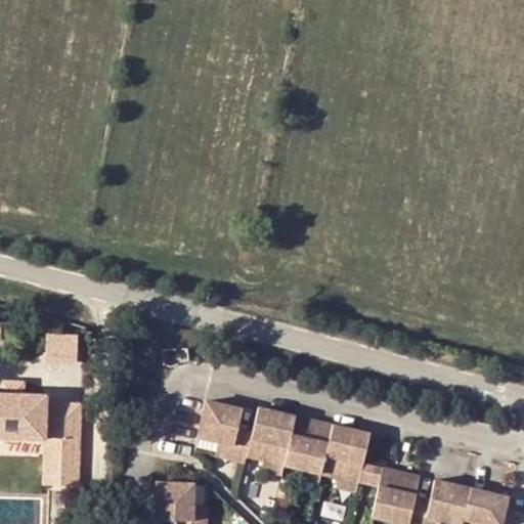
[(24,378),(1,377),(0,390),(23,391),(24,378)]
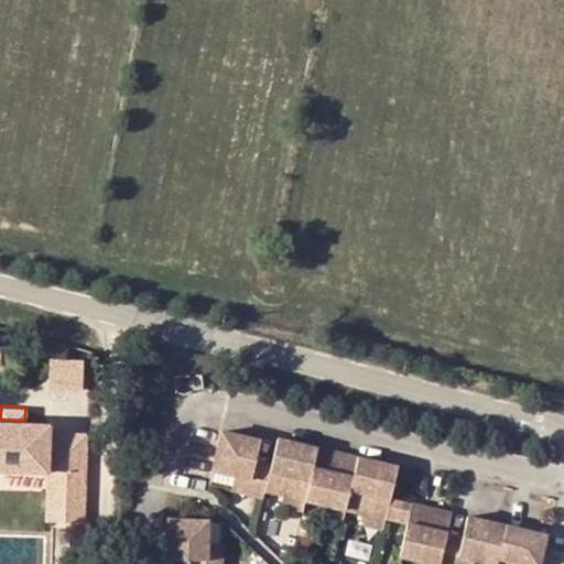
[(0,466),(47,468),(57,469),(56,518),(83,519),(86,431),(49,430),(49,421),(24,421),(0,420),(0,419),(0,466)]
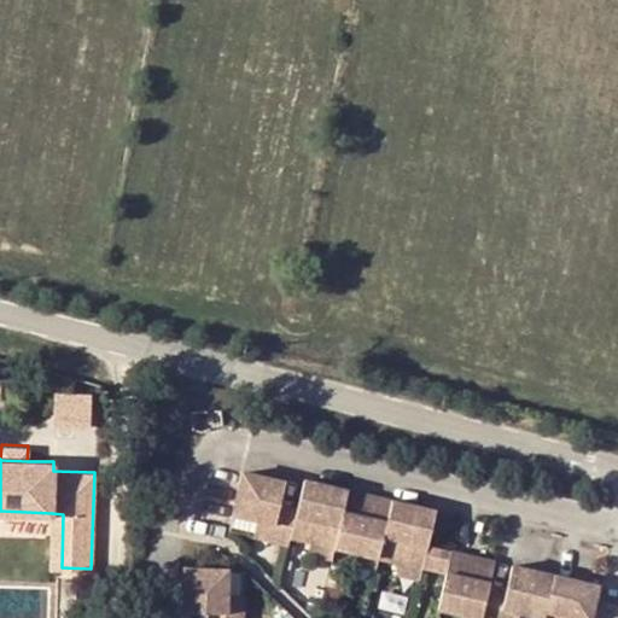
[(400,563),(421,569),(427,546),(436,509),(303,478),(297,505),(280,501),(285,481),(244,470),(233,512),(257,518),(275,523),(270,538),(287,543),(290,536),(310,542),(333,547),(355,552),(378,558),(400,563)]
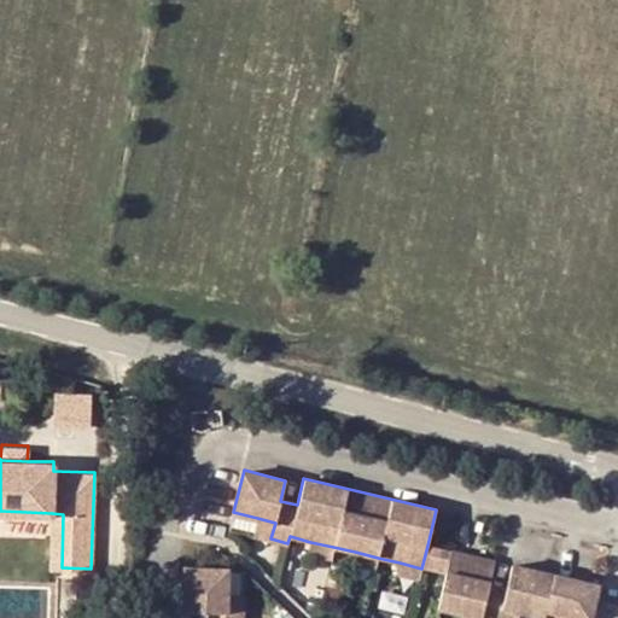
[(63,514),(52,513),(50,567),(62,567),(63,514)]
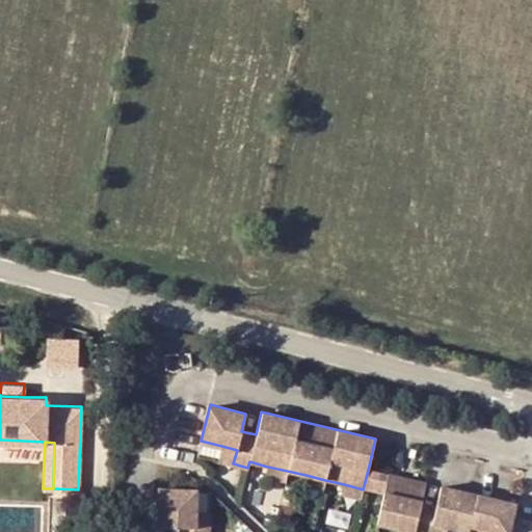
[(218,460),(233,463),(237,450),(221,446),(218,460)]
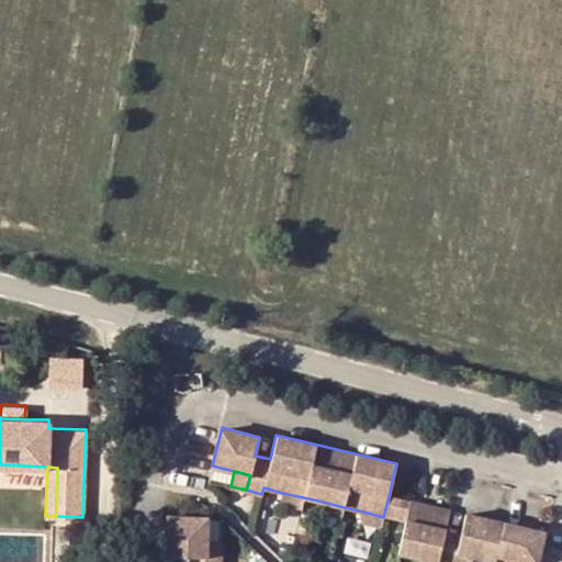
[(301,507),(303,497),(282,493),(280,503),(301,507)]
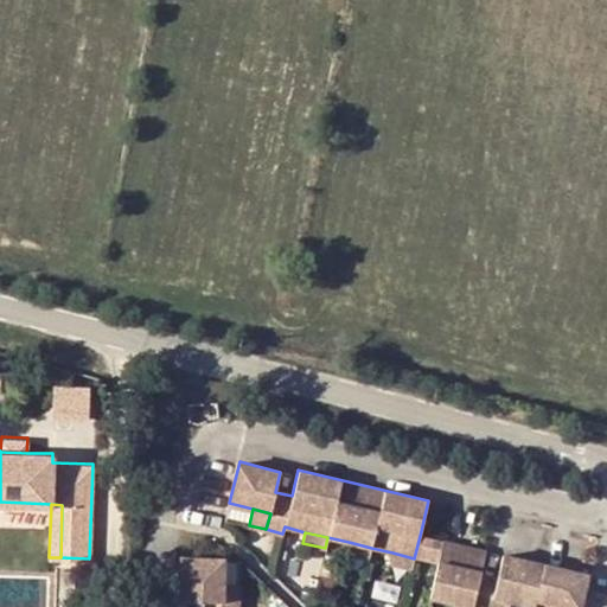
[(432,538),(420,536),(414,558),(427,562),(436,564),(442,541),(432,538)]
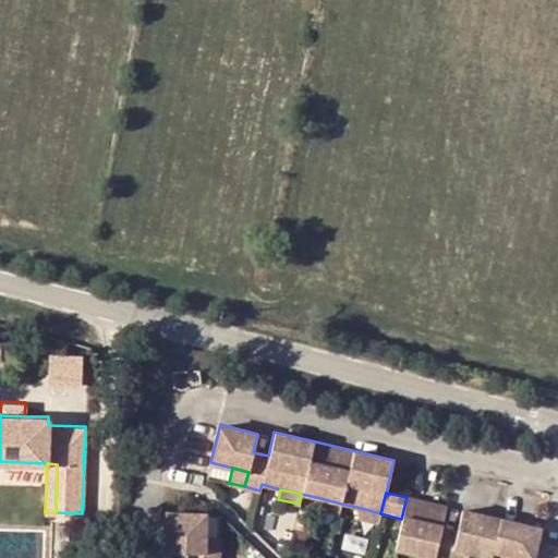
[(441,529),(446,507),(407,497),(401,519),(393,548),(412,554),(431,557),(468,557),(469,556),(477,557),(532,557),(540,530),(462,511),(457,532),(441,529)]
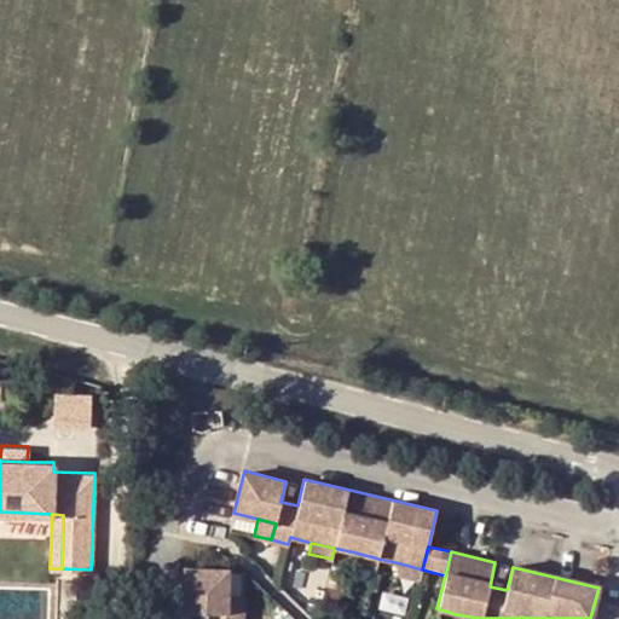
[(376,570),(379,559),(356,553),(352,563),(376,570)]
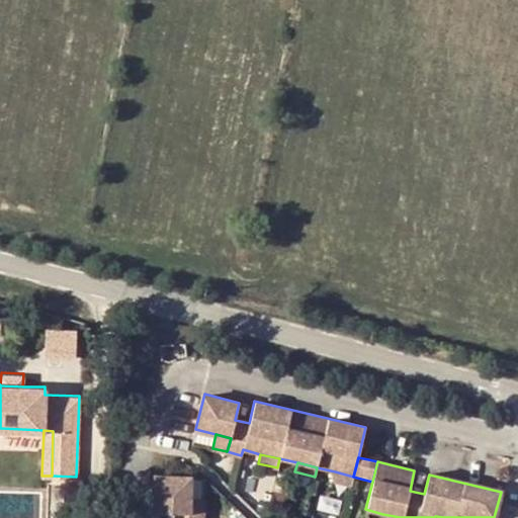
[(332,481),(351,486),(353,477),(335,471),(332,481)]
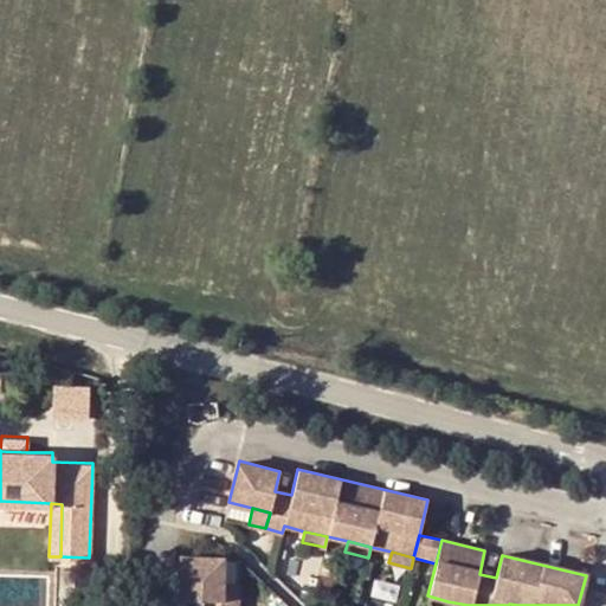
[(233,605),(236,591),(220,588),(224,565),(182,561),(179,601),(202,604),(201,605),(233,605)]
